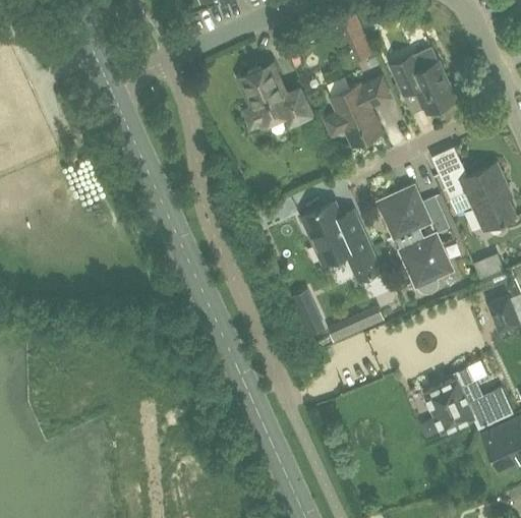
[(356,13),(343,18),(359,60),(372,55),(356,13)]
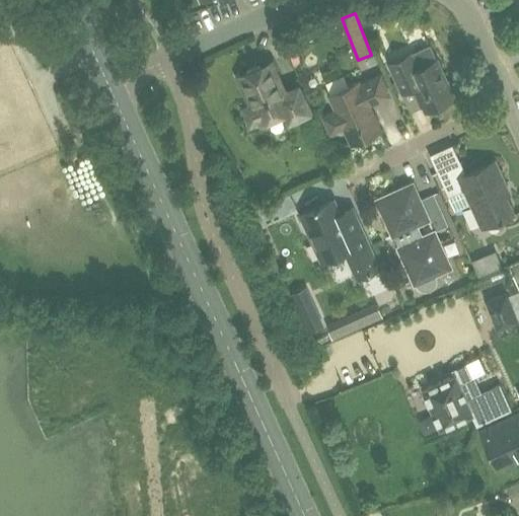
[(430,50),(413,58),(412,55),(387,66),(400,95),(415,89),(425,113),(453,99),(452,98),(461,95),(462,91),(458,82),(454,81),(446,84),(430,50)]
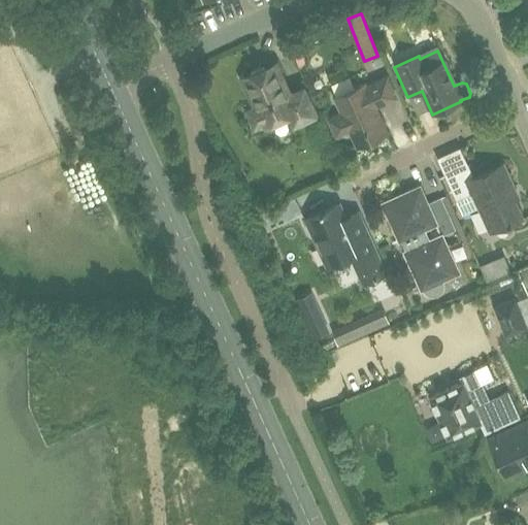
[(244,79),(257,108),(244,112),(254,133),(266,129),(265,127),(291,116),(295,126),(314,118),(303,94),(290,99),(275,66),(244,79)]
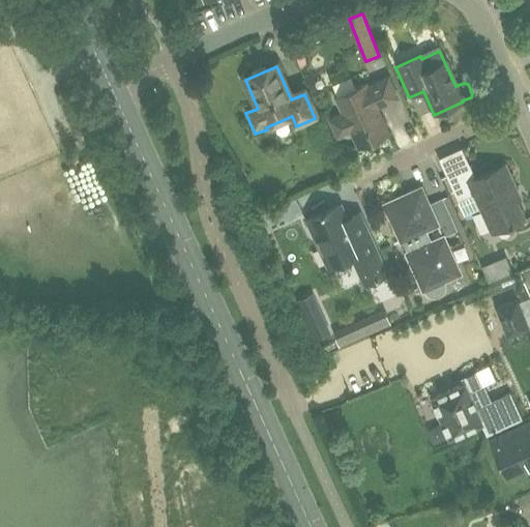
[(376,109),(396,100),(387,80),(367,89),(366,87),(336,99),(343,115),(329,121),(336,138),(351,132),(358,149),(388,136),(376,109)]
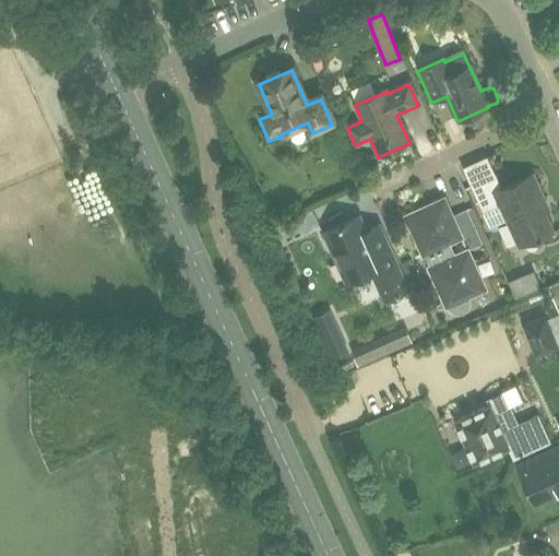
[(502,190),(496,176),(471,188),(489,229),(508,222),(514,237),(519,247),(524,245),(526,248),(530,251),(534,251),(537,248),(537,244),(536,240),(538,240),(543,238),(542,237),(552,232),(539,202),(543,200),(533,176),(502,190)]
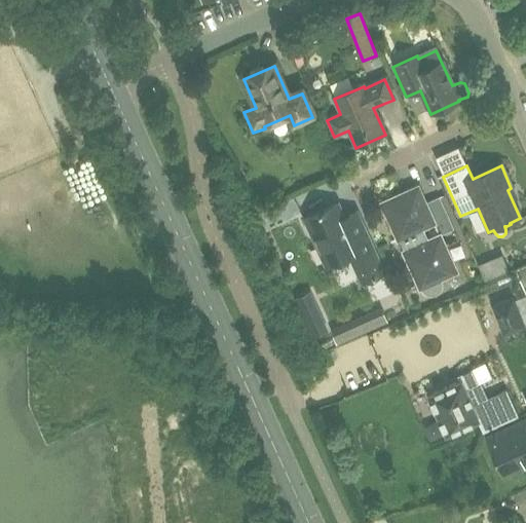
[(442,281),(457,274),(441,237),(453,231),(439,199),(426,204),(418,187),(381,204),(419,291),(420,290),(423,294),(425,296),(428,297),(433,297),(437,296),(440,293),(442,291),(443,288),(443,286),(442,281)]
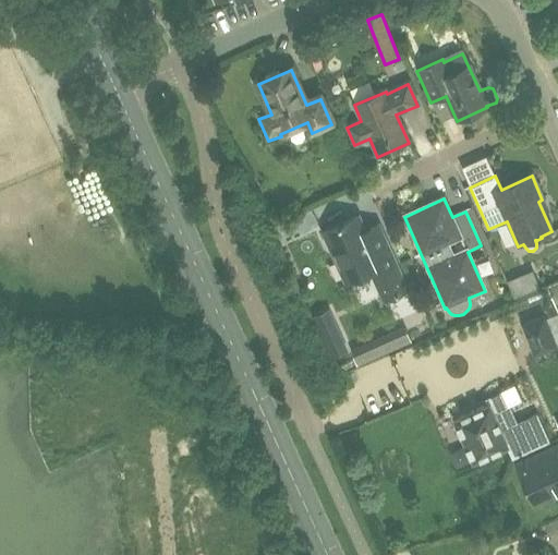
[(363,232),(358,218),(325,233),(347,284),(372,273),(385,300),(407,290),(377,226),(363,232)]
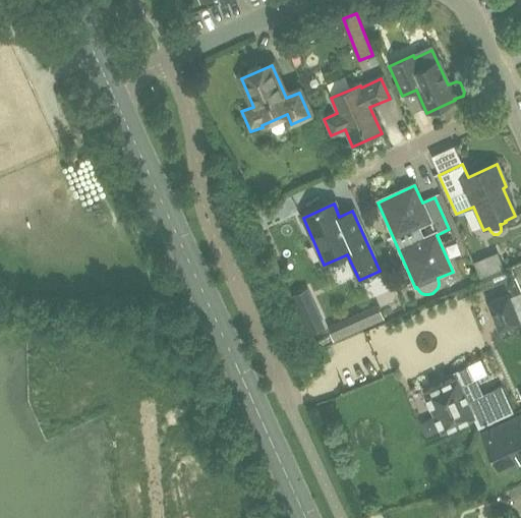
[(497,255),(474,265),(480,280),(503,270),(497,255)]
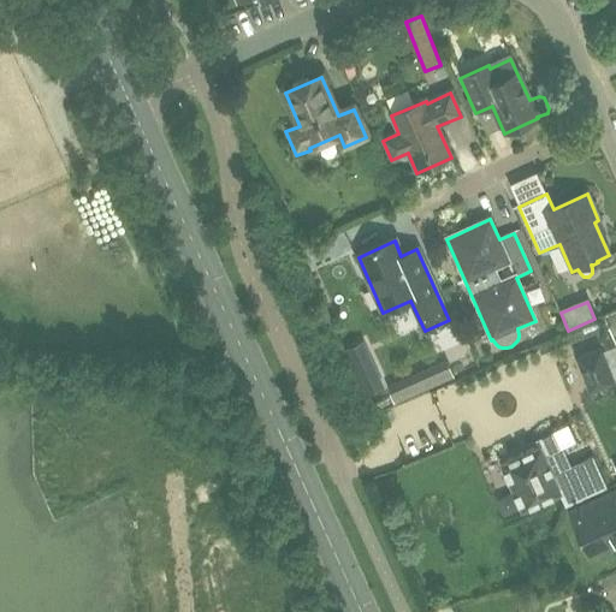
[(615,310),(603,318),(612,339),(615,337),(615,310)]
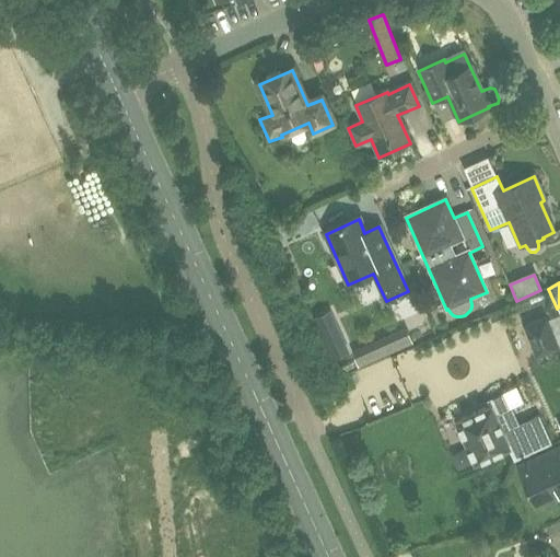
[(524,327),(536,359),(559,350),(547,317),(524,327)]
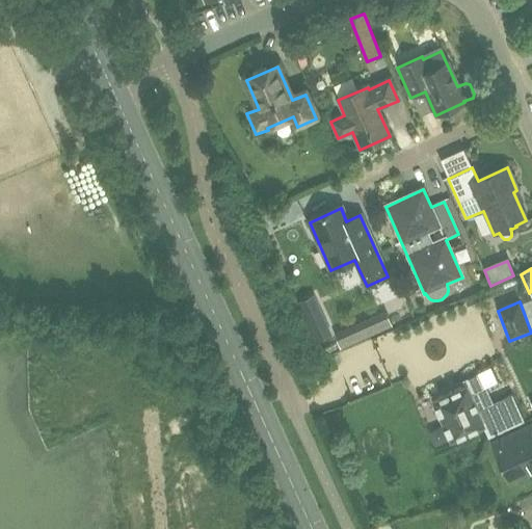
[(386,313),(335,336),(341,351),(393,327),(386,313)]
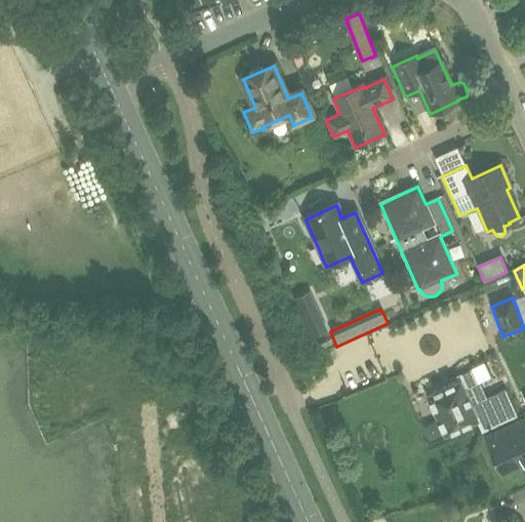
[(320,317),(303,325),(310,339),(327,332),(320,317)]
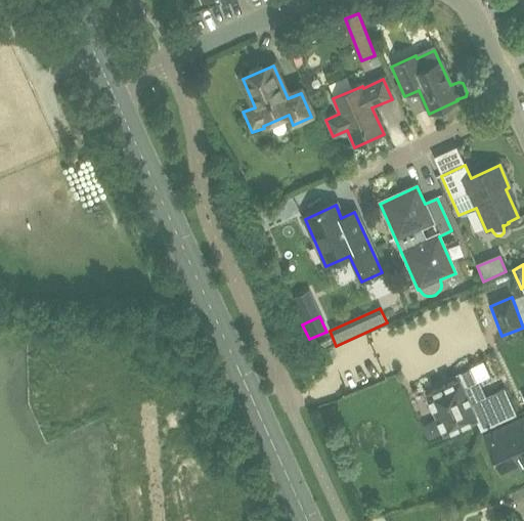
[(476,384),(470,368),(455,376),(459,382),(427,395),(445,435),(477,421),(482,432),(516,417),(505,391),(486,399),(479,383),(476,384)]
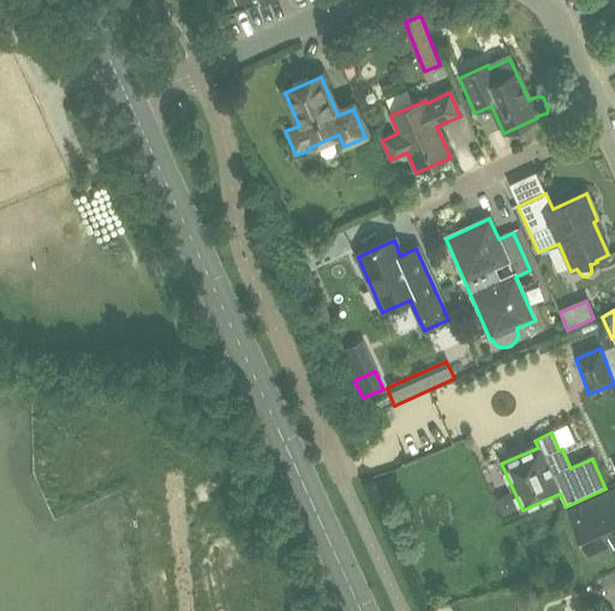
[(614,492),(584,507),(569,514),(589,558),(614,546),(614,492)]
